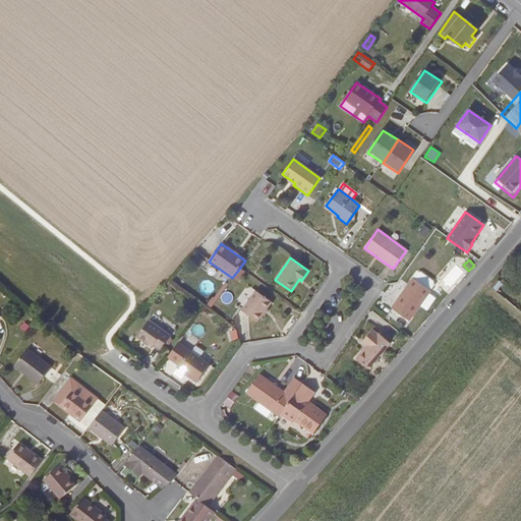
[(443,279),(451,289),(466,275),(458,266),(443,279)]
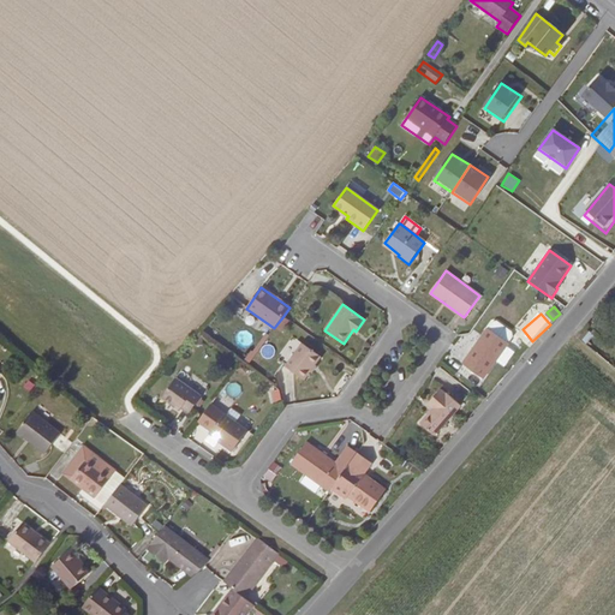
[(464,363),(484,377),(509,342),(508,341),(500,335),(506,327),(497,321),(494,321),(489,328),(489,327),(464,363)]
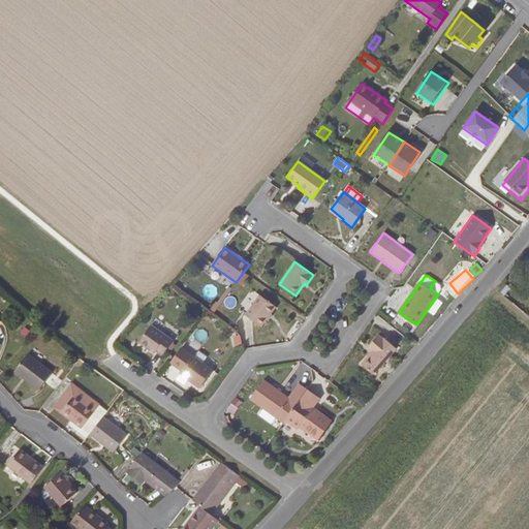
[(435,281),(430,288),(437,293),(441,288),(440,285),(435,281)]
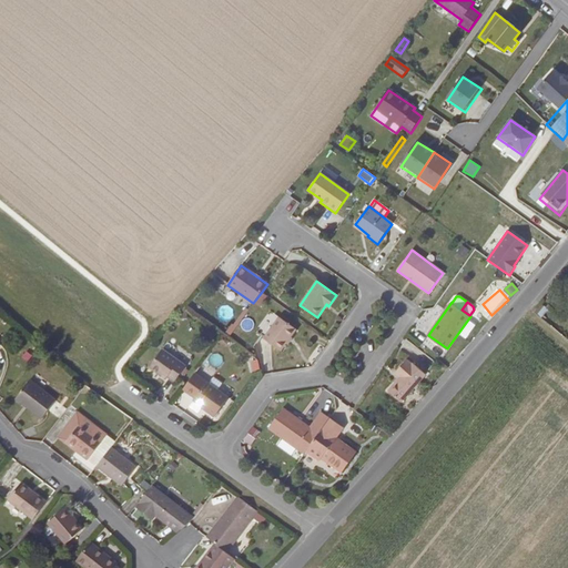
[(279,317),(263,338),(281,351),(296,330),(279,317)]
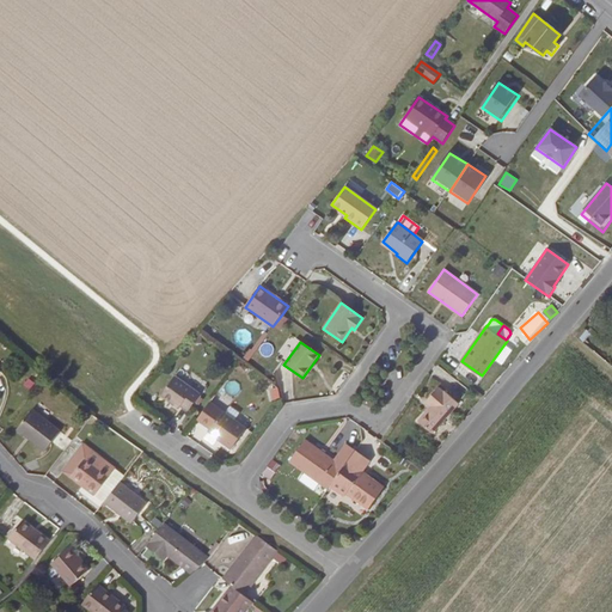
[(502,363),(514,348),(506,342),(494,357),(502,363)]
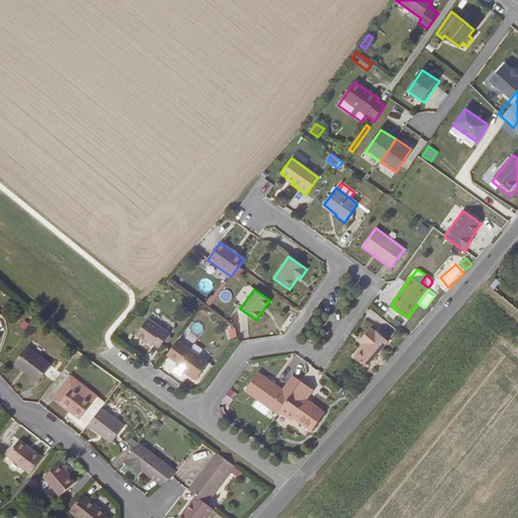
[(227,290),(221,294),(225,301),(232,297),(227,290)]
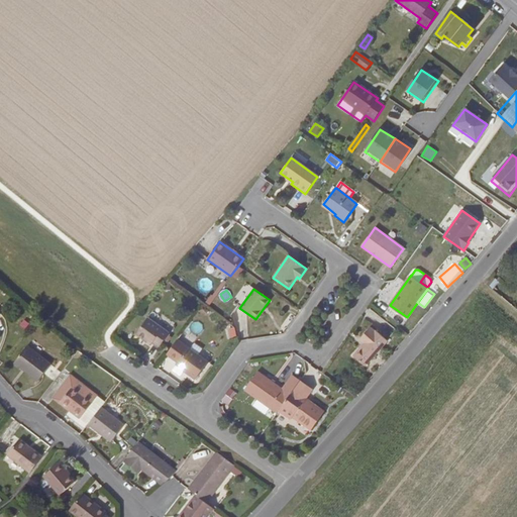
[(147,318),(135,334),(145,341),(146,340),(151,344),(152,343),(159,347),(169,333),(147,318)]
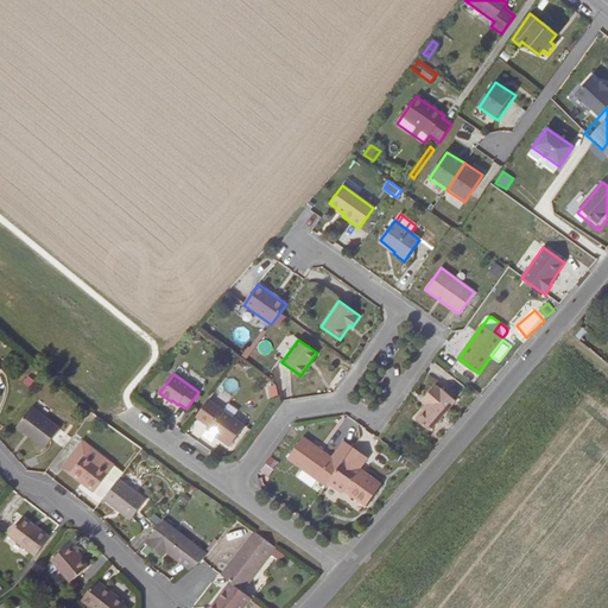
[(430,403),(417,418),(430,430),(456,400),(443,388),(442,390),(436,385),(424,398),(430,403)]
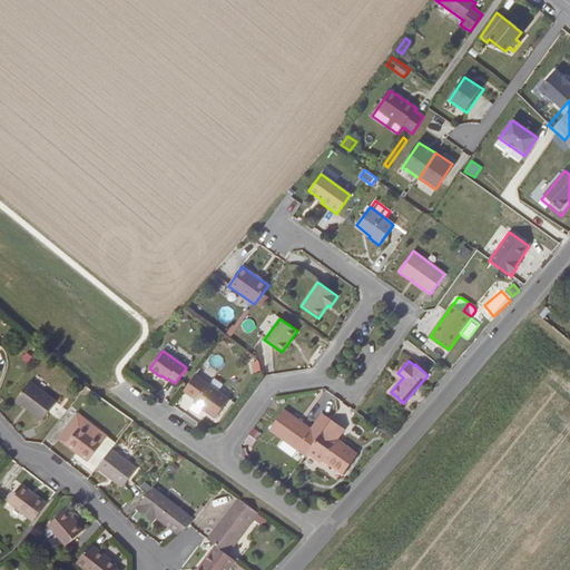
[(229,400),(195,374),(184,391),(196,400),(194,402),(208,412),(207,413),(215,419),(229,400)]
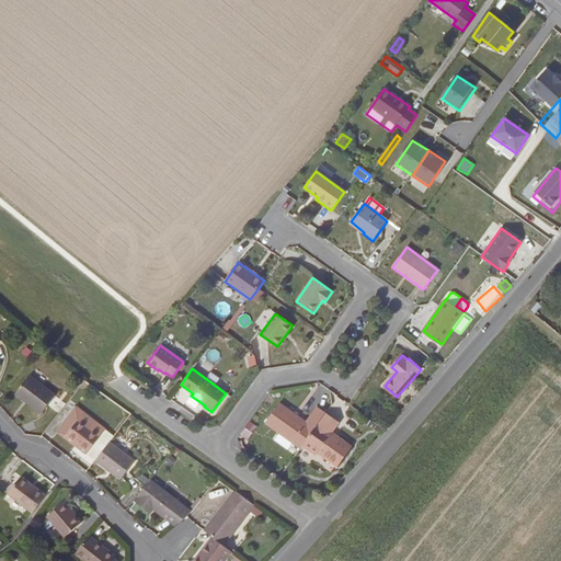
[(55,396),(30,376),(16,393),(30,403),(29,404),(41,414),(55,396)]
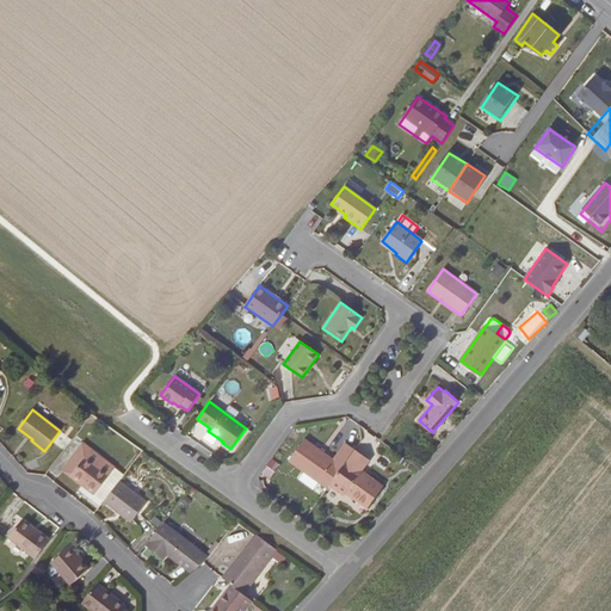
[(289,461),(327,488),(328,486),(341,468),(355,450),(345,443),(333,460),(304,439),(289,461)]
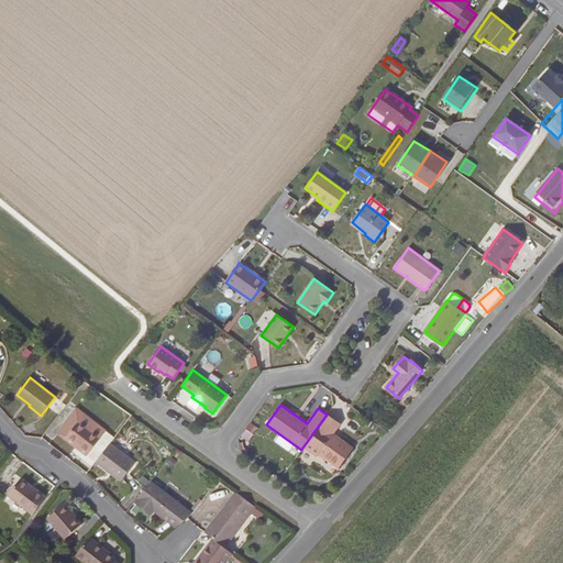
[(67,437),(88,454),(106,431),(77,408),(57,433),(65,439),(67,437)]
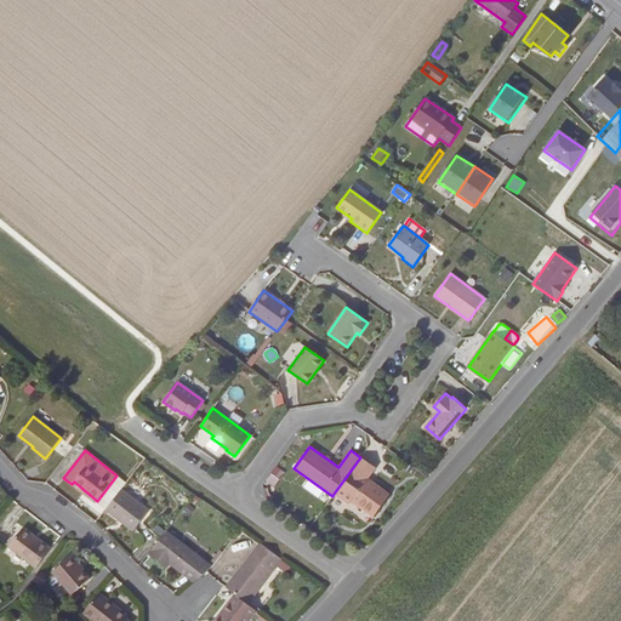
[(374,517),(389,495),(375,484),(372,485),(366,480),(375,467),(360,457),(347,476),(334,494),(349,505),(352,501),(374,517)]
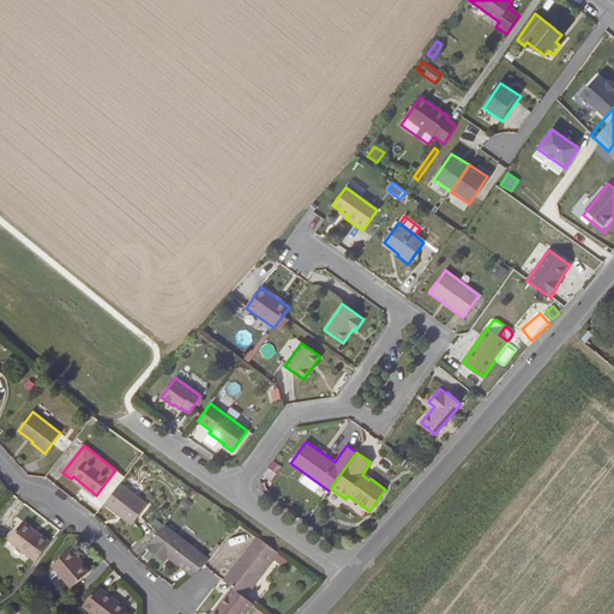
[(271,481),(281,467),(272,461),(263,476),(271,481)]
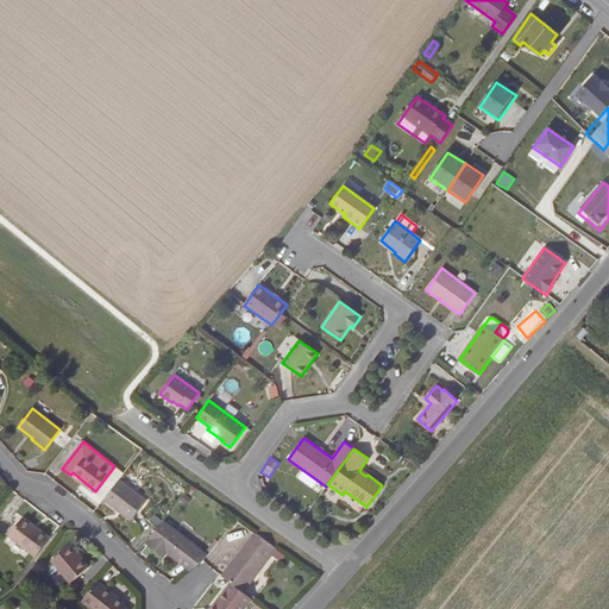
[(94,494),(95,491),(73,472),(70,475),(94,494)]
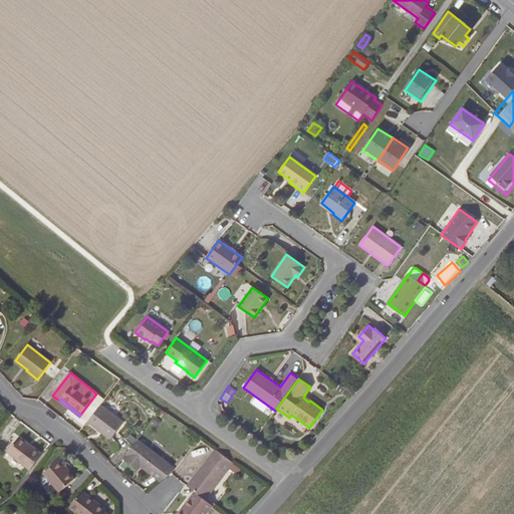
[(122,423),(100,406),(87,422),(109,440),(122,423)]
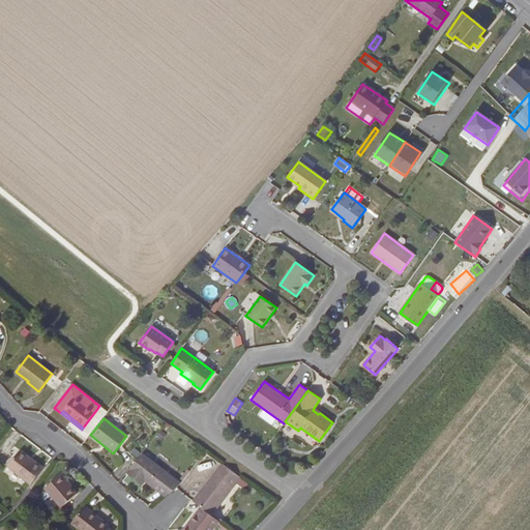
[(31,484),(43,469),(20,450),(7,467),(31,484)]
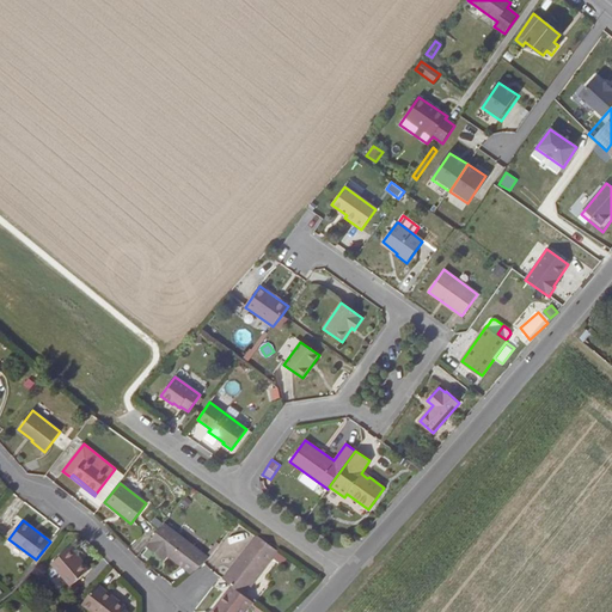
[(203,564),(208,558),(164,524),(150,542),(151,543),(147,548),(160,558),(165,554),(167,556),(191,574),(203,564)]
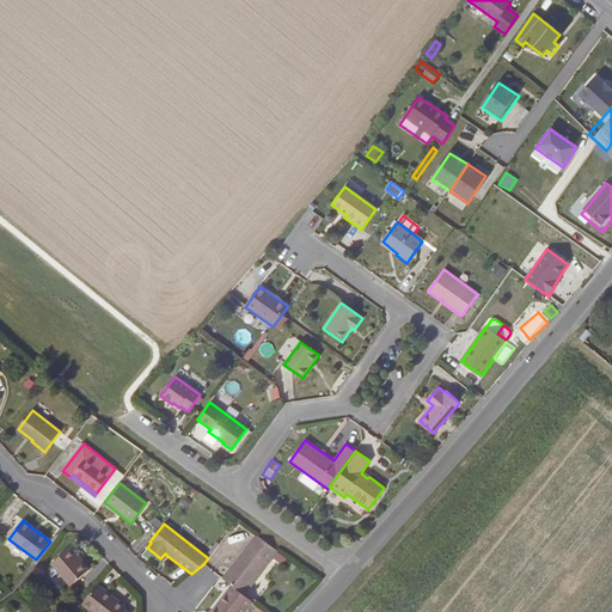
[(234,564),(237,567),(225,582),(231,587),(243,595),(277,551),(256,536),(234,564)]
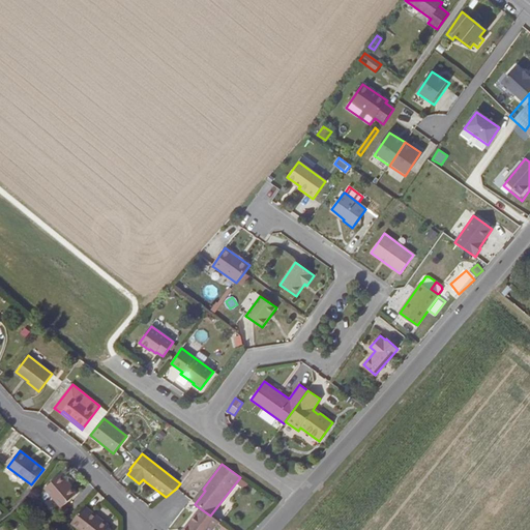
[(70,488),(65,482),(67,481),(62,474),(45,488),(61,507),(76,495),(70,488)]
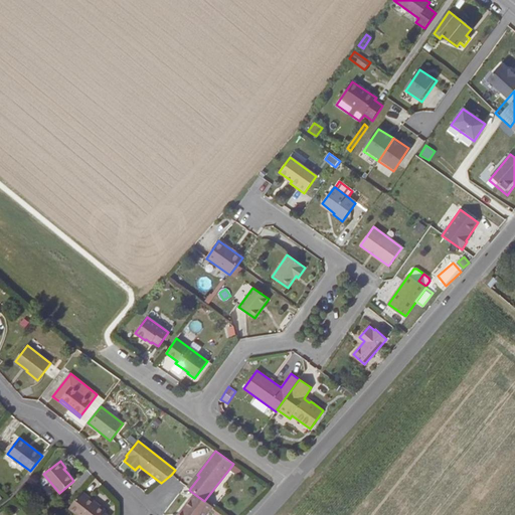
[(189,490),(199,477),(197,475),(187,488),(189,490)]
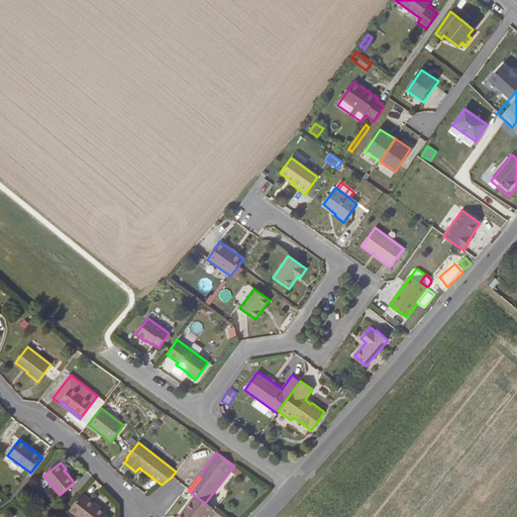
[(106,513),(82,494),(69,510),(77,516),(108,516),(105,515),(106,513)]
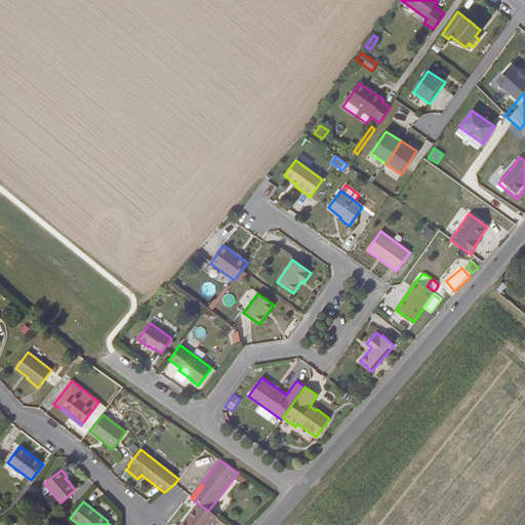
[(185,521),(188,523),(186,524),(209,524),(216,517),(208,511),(198,503),(185,521)]
